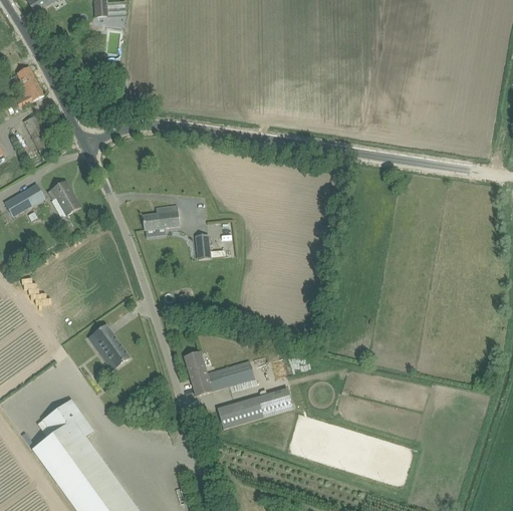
[(27,0),(34,11),(52,0),(27,0)]
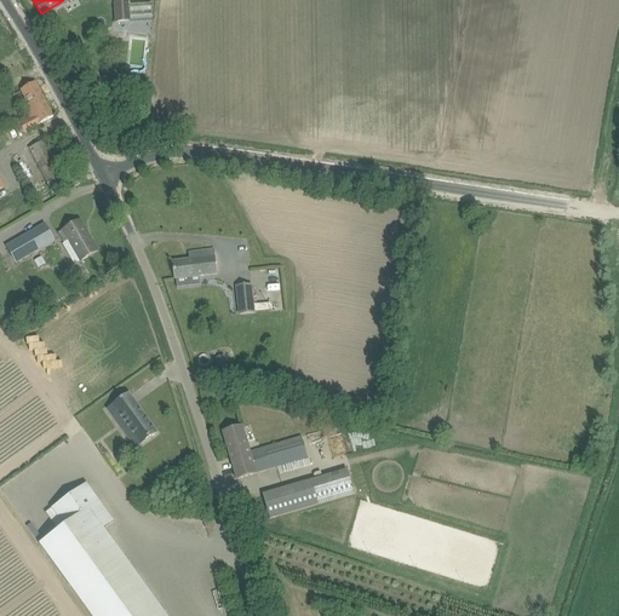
[(112,0),(114,19),(130,18),(129,0),(112,0)]
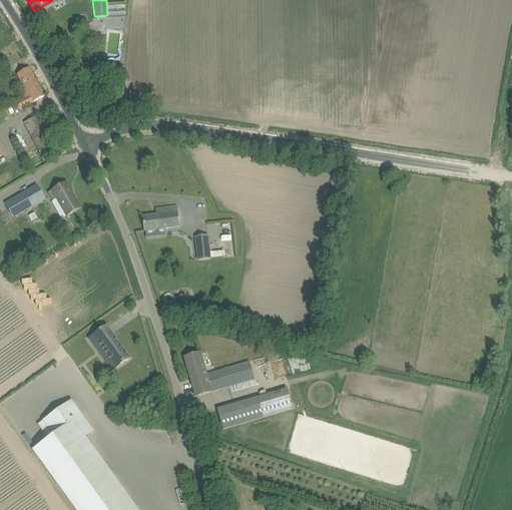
[(19,107),(35,98),(44,93),(28,65),(16,72),(25,88),(18,92),(21,97),(15,100),(19,107)]
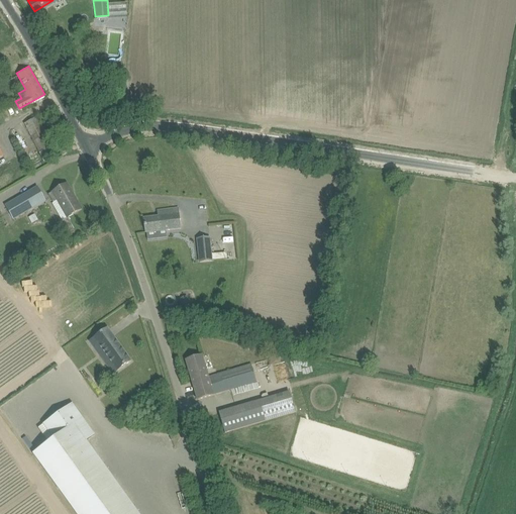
[(100,97),(108,93),(102,80),(90,86),(93,92),(97,91),(100,97)]
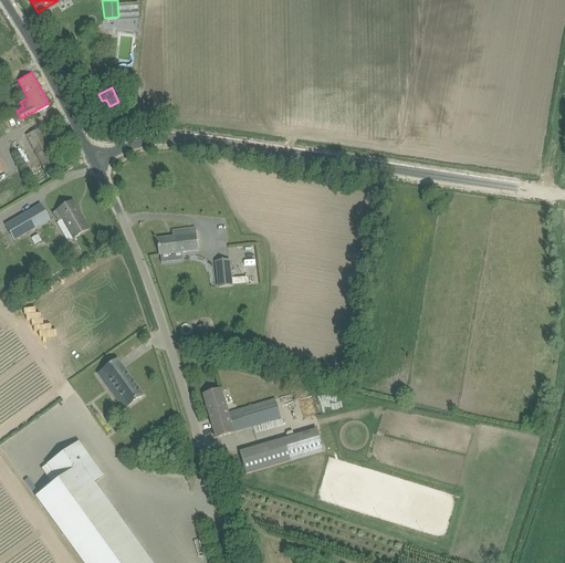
[(34,128),(25,133),(35,153),(50,146),(38,122),(32,124),(34,128)]
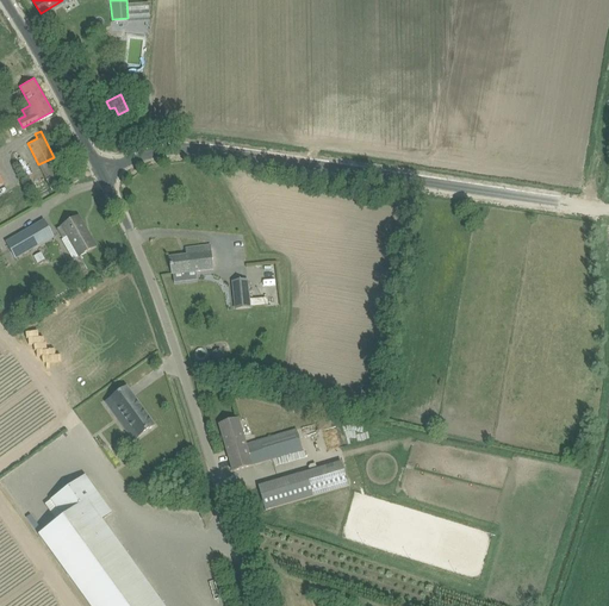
[(66,180),(54,157),(38,164),(50,188),(66,180)]
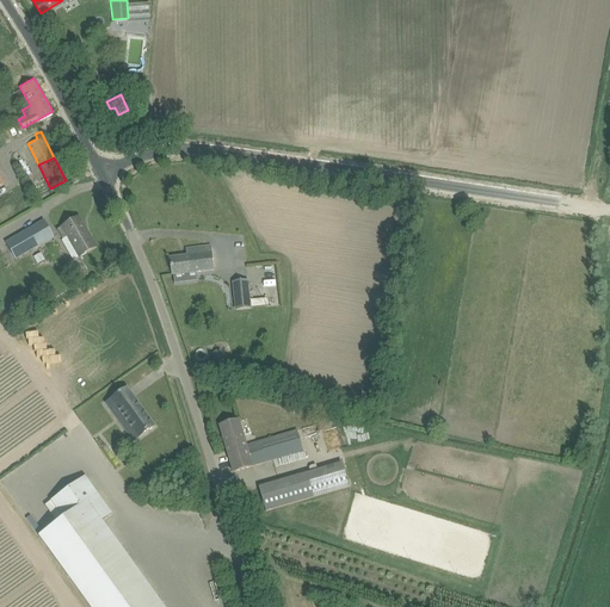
[(62,236),(67,234),(79,254),(96,245),(78,214),(56,227),(62,236)]
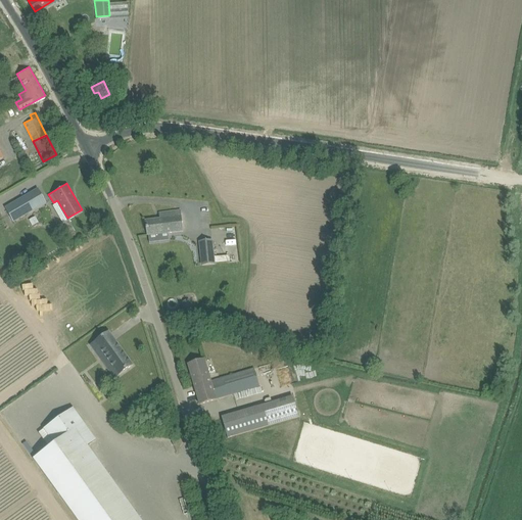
[(13,220),(37,205),(45,200),(37,186),(29,191),(4,205),(13,220)]
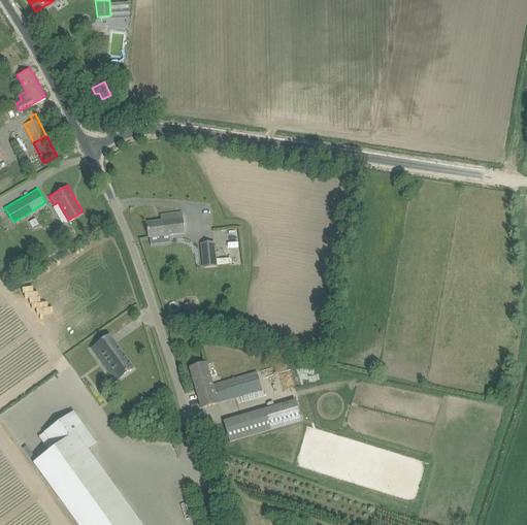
[(182,217),(180,209),(159,212),(160,219),(145,221),(147,235),(184,231),(182,217)]
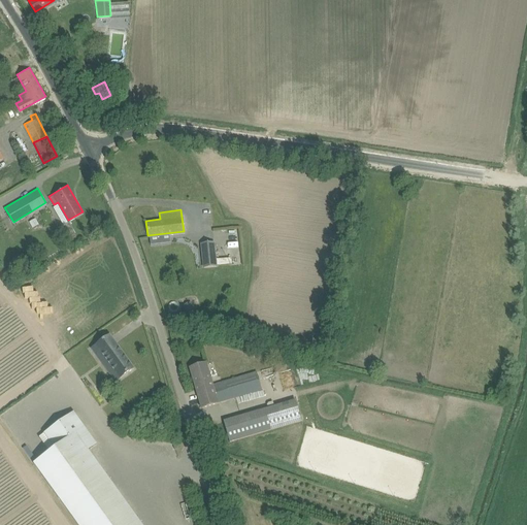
[(199,241),(202,266),(217,265),(216,262),(231,261),(230,256),(216,257),(213,240),(199,241)]
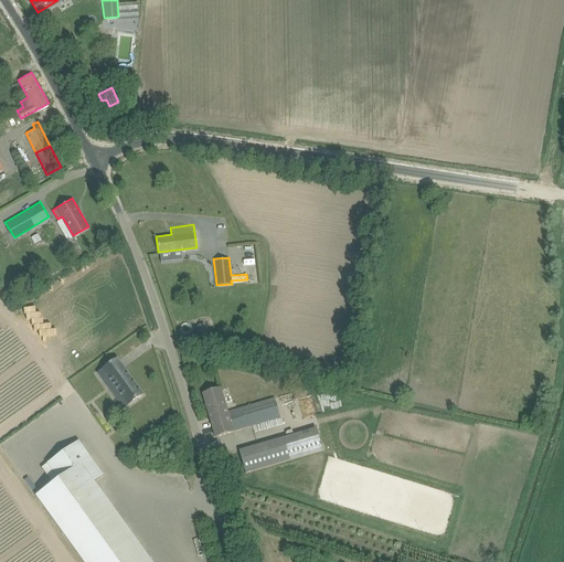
[(208,331),(203,320),(195,324),(200,335),(208,331)]
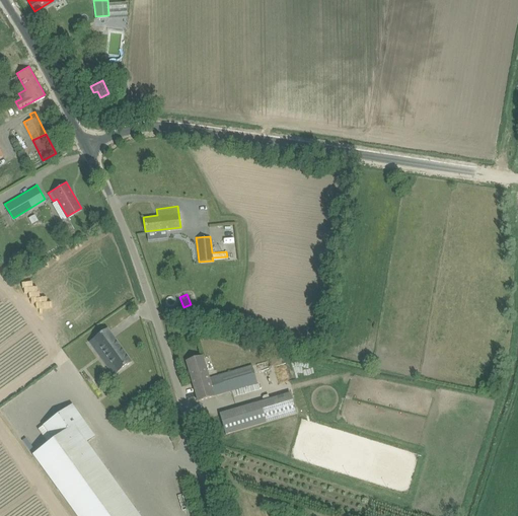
[(109,359),(117,370),(131,360),(106,327),(89,340),(104,362),(109,359)]
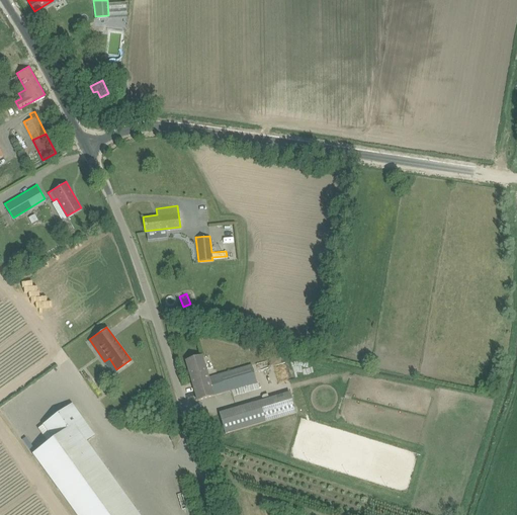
[(202,353),(194,355),(185,358),(196,398),(206,395),(256,379),(251,362),(208,375),(202,353)]
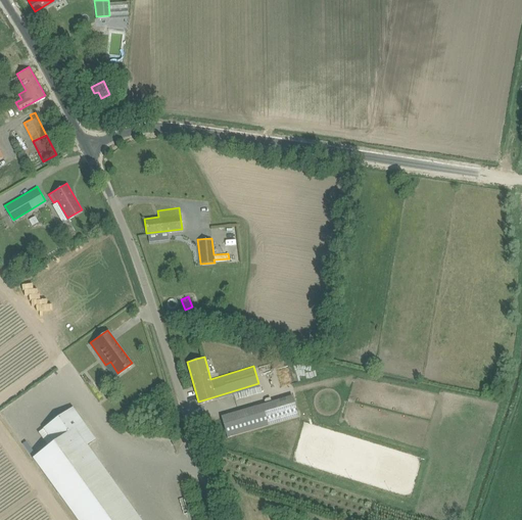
[(78,519),(141,519),(87,443),(95,437),(72,406),(43,426),(53,441),(33,457),(78,519)]
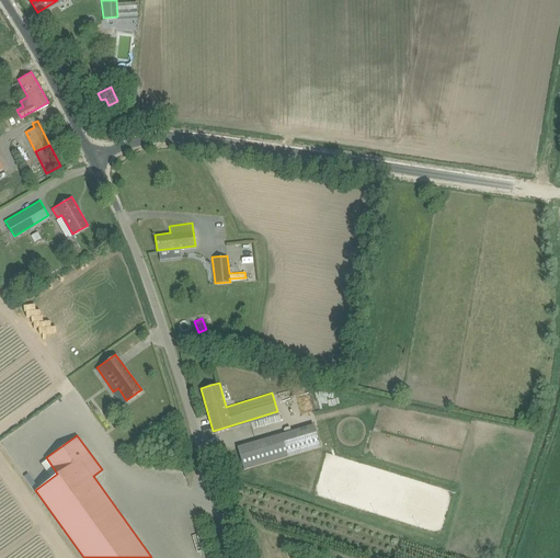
[(243,467),(263,462),(256,441),(237,446),(243,467)]
